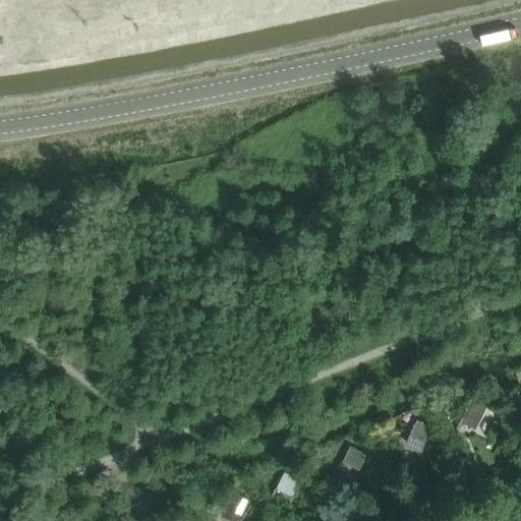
[(476,431),(489,405),(473,398),(461,424),(476,431)]
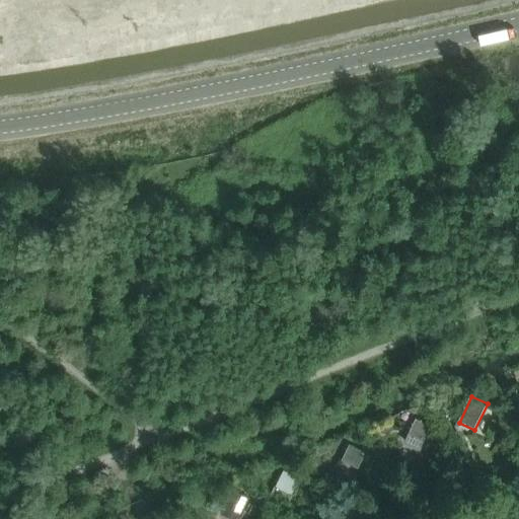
[(421,450),(432,427),(416,420),(404,443),(421,450)]
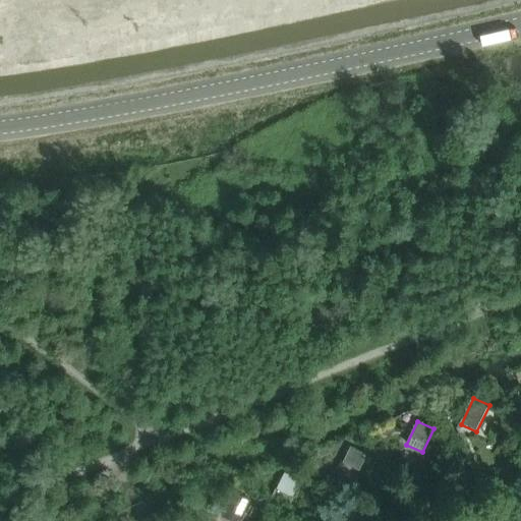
[(359,472),(368,454),(352,446),(343,464),(359,472)]
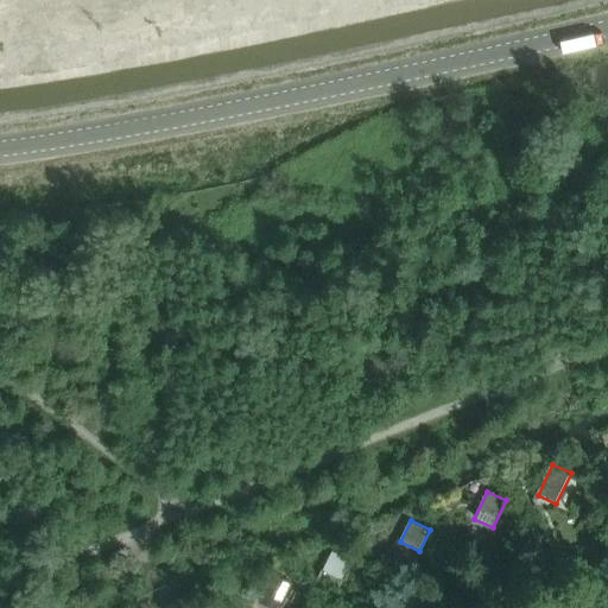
[(339,587),(350,561),(333,553),(320,578),(339,587)]
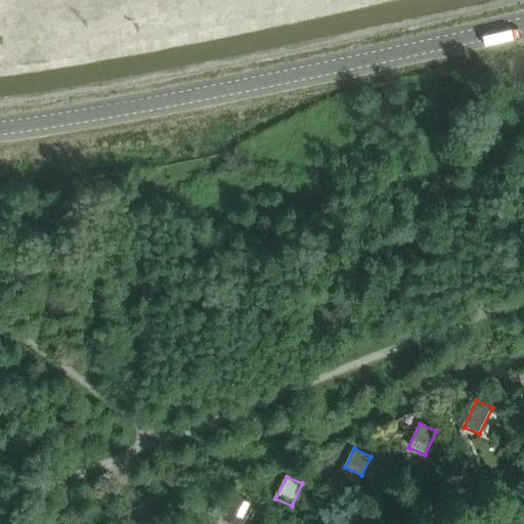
[(231,523),(243,523),(252,504),(235,496),(224,521),(231,523)]
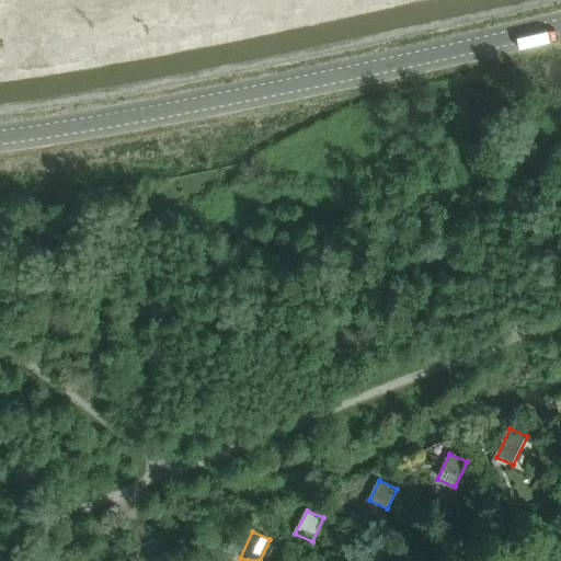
All buildings are outlined.
